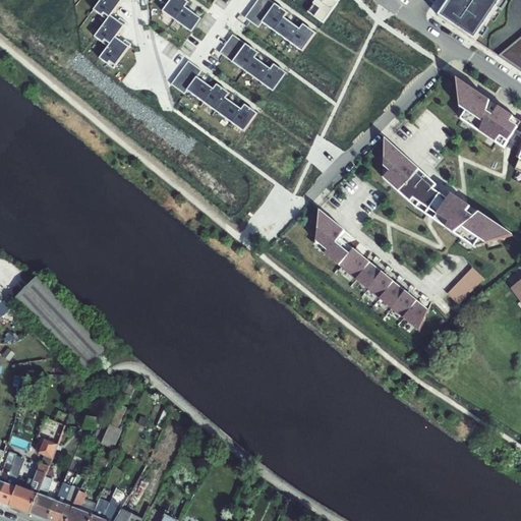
[(100,0),(94,9),(107,19),(110,15),(121,0),(100,0)]
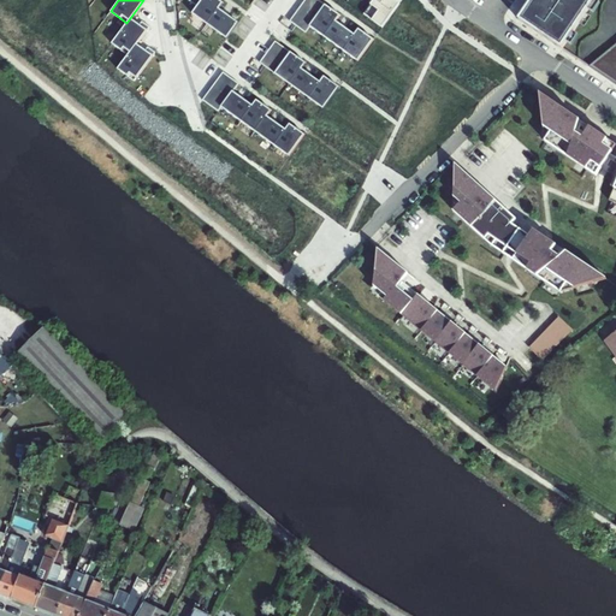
[(218,0),(201,0),(195,7),(191,13),(225,39),(237,22),(218,9),(221,3),(218,0)]
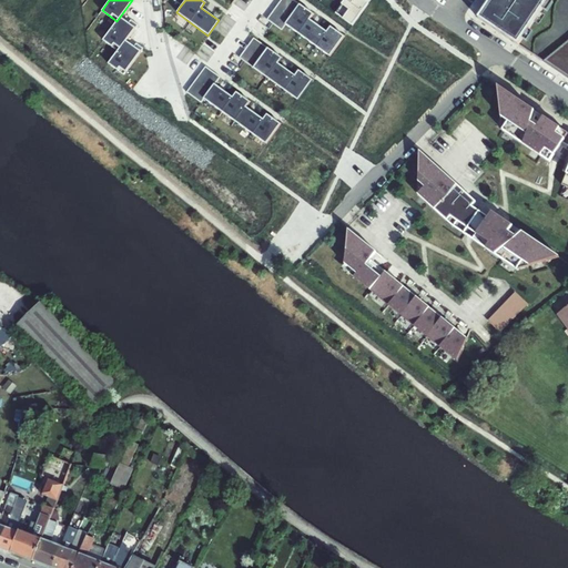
[(293,0),(280,0),(266,19),(281,30),(284,24),(298,4),(293,0)]
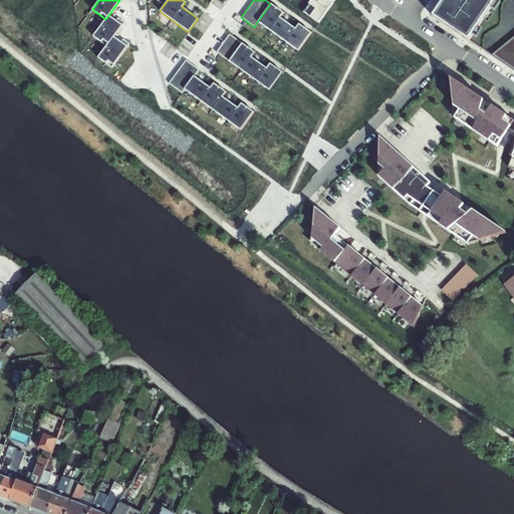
[(309,0),(310,0),(302,12),(318,23),(332,3),(328,0),(309,0)]
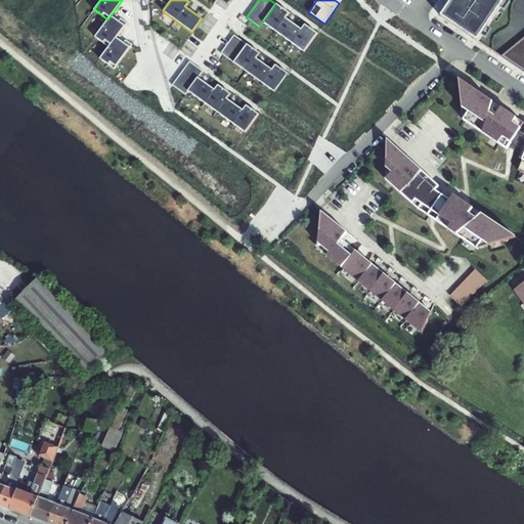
[(452,0),(442,16),(479,42),(479,40),(507,0),(452,0)]
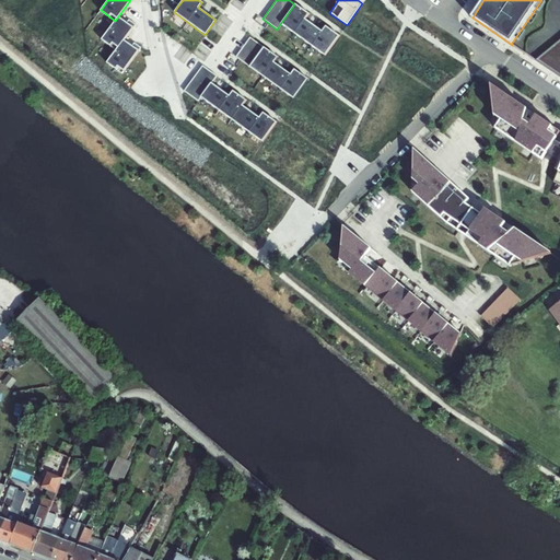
[(294,4),(280,24),(324,56),(338,36),(325,25),(321,31),(304,19),(308,13),(294,4)]
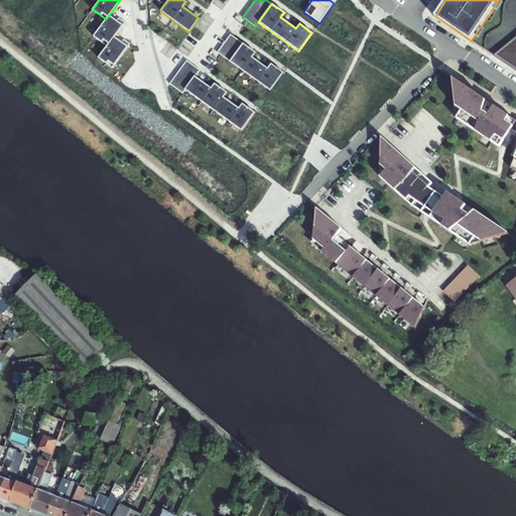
[(93,36),(107,45),(114,36),(124,22),(118,17),(116,20),(109,15),(106,19),(93,36)]
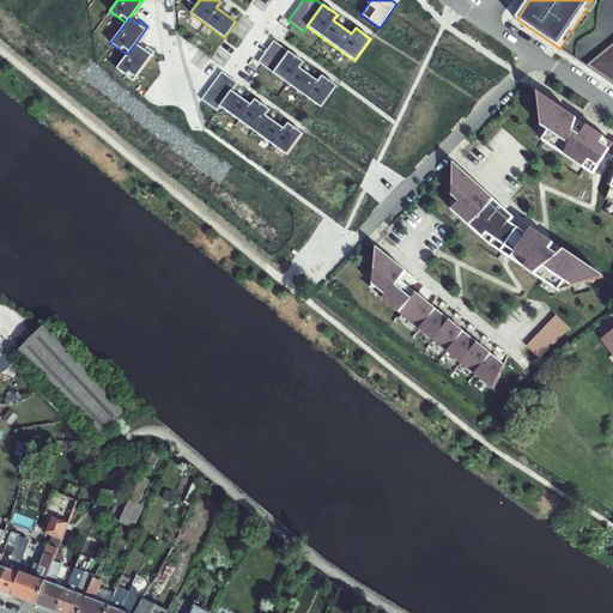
[(258,61),(273,73),(289,52),(273,40),(258,61)]
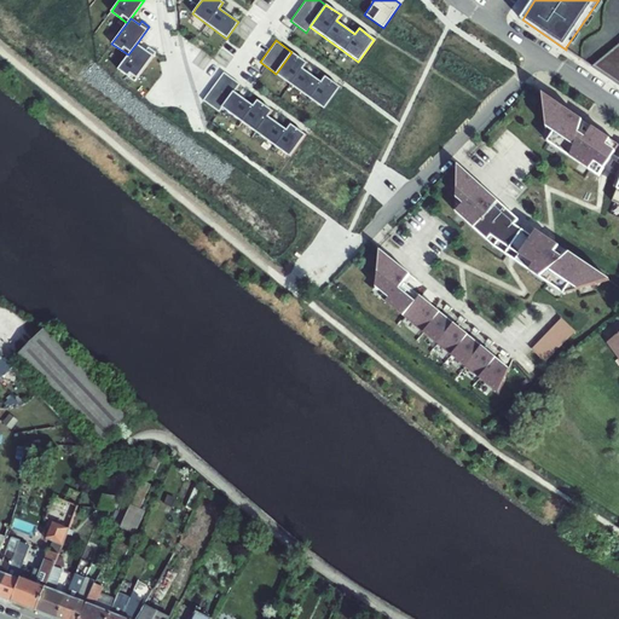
[(618,42),(593,65),(591,65),(618,84),(618,42)]
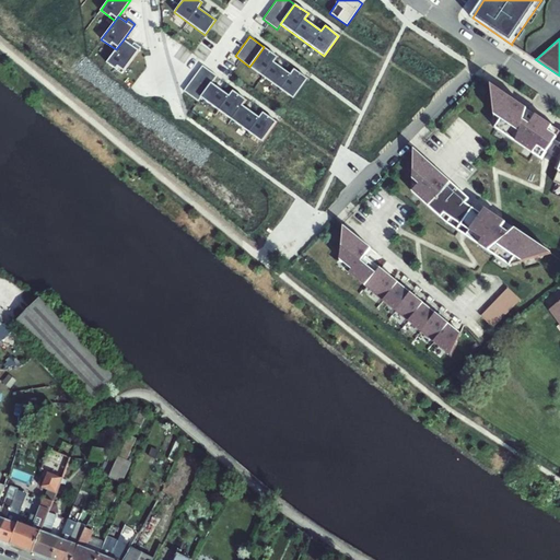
[(106,62),(121,73),(140,47),(133,42),(131,45),(124,39),(116,49),(106,62)]
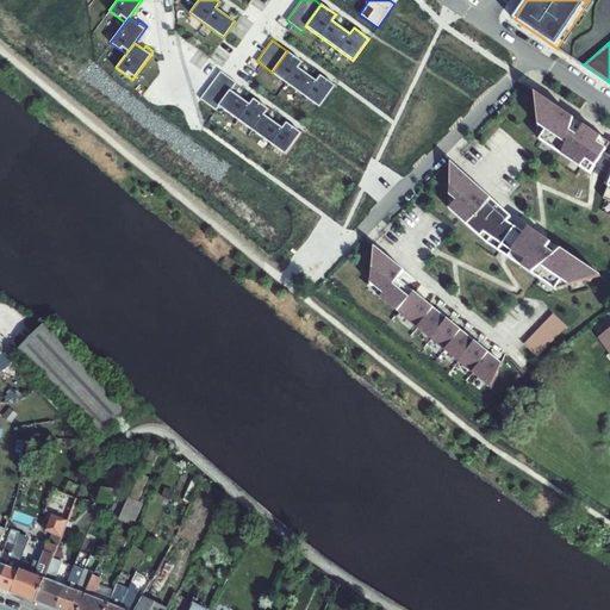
[(287,51),(272,73),(319,107),(335,86),(319,75),(316,81),(298,68),(302,62),(287,51)]
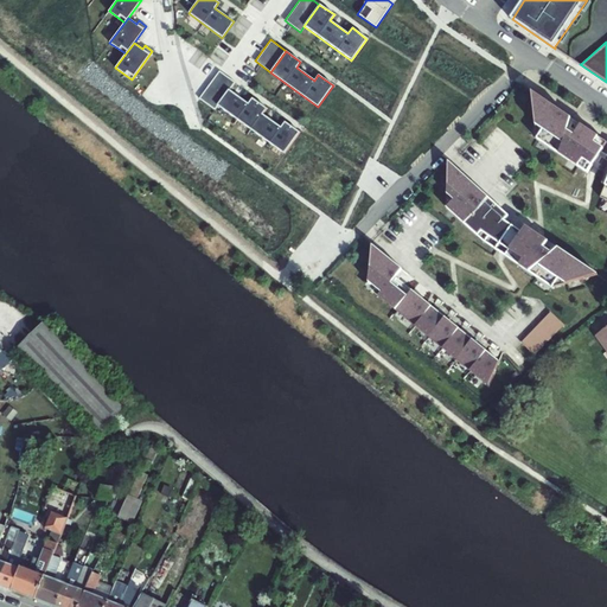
[(217,72),(197,100),(212,112),(216,107),(229,89),(232,84),(217,72)]
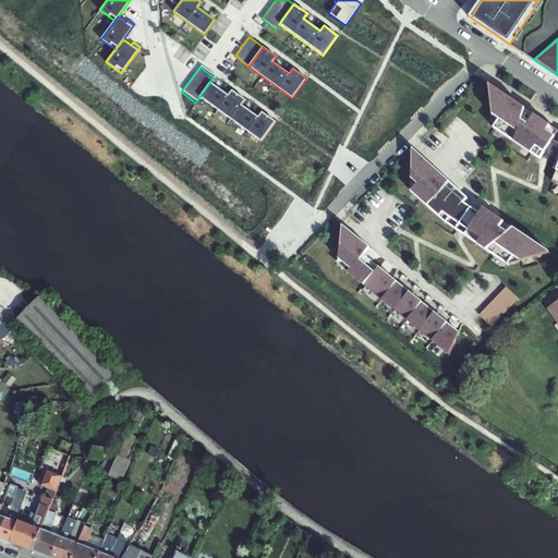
[(198,98),(261,141),(275,121),(262,111),(257,117),(241,105),(244,99),(231,89),(228,95),(210,82),(198,98)]
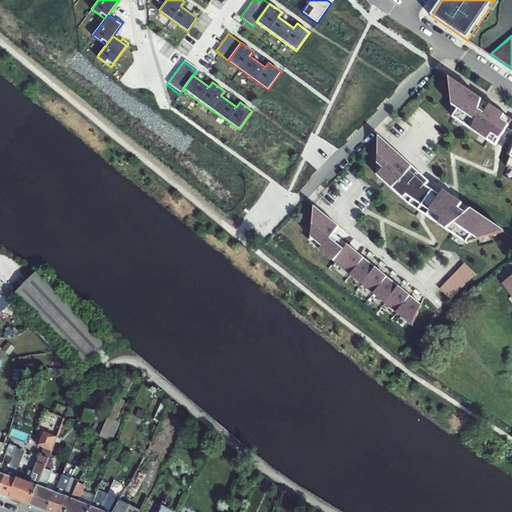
[(511,119),(449,77),(452,115),(495,144),(511,119)]
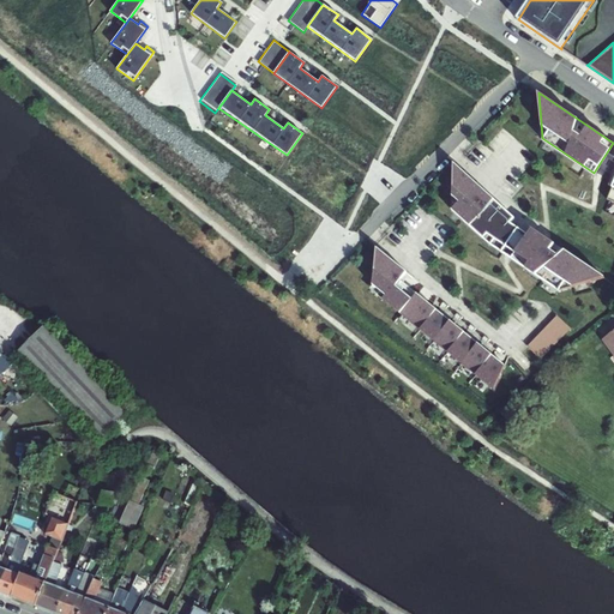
[(591,283),(597,274),(533,229),(528,236),(510,224),(516,220),(461,170),(453,179),(453,198),(459,204),(452,211),(491,246),(559,292),(566,283),(572,288),(591,283)]
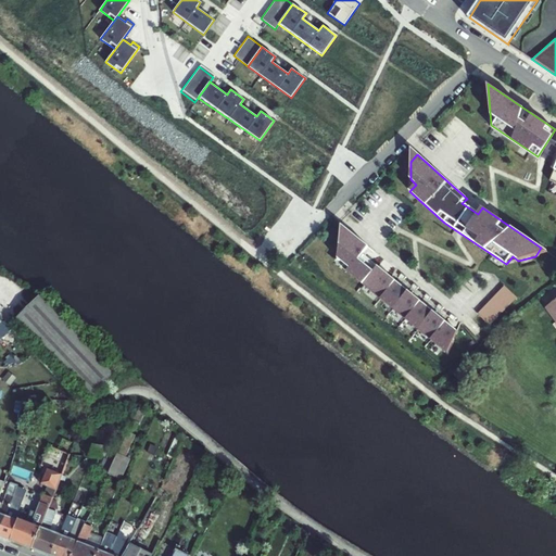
[(449,354),(457,331),(370,261),(366,265),(358,260),(368,247),(342,225),(338,258),(350,269),(348,273),(449,354)]
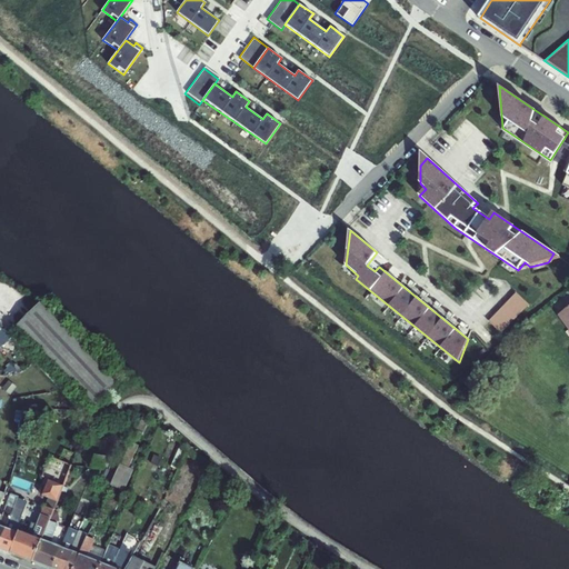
[(529,305),(516,292),(489,321),(501,333),(529,305)]
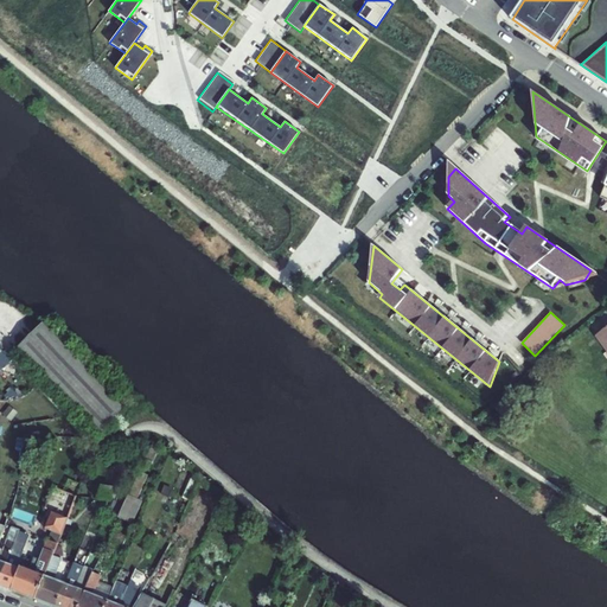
[(43,325),(18,347),(100,435),(126,410),(43,325)]
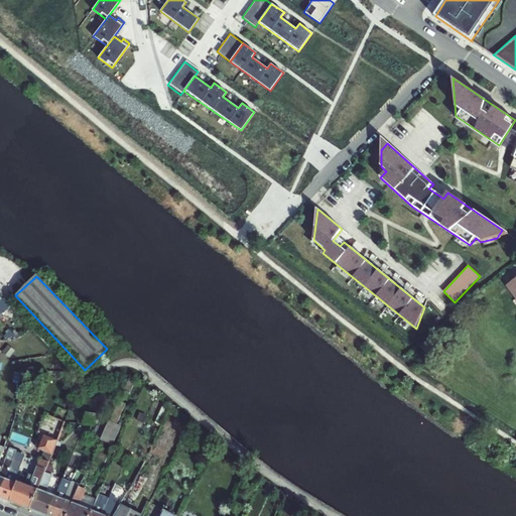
[(515,278),(507,285),(515,297),(515,278)]
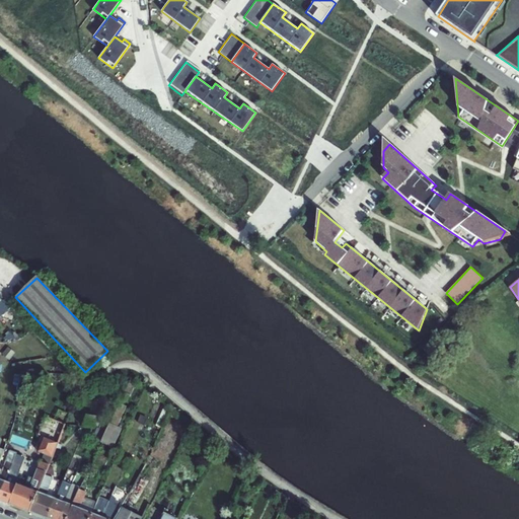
[(0,317),(10,309),(0,297),(0,317)]
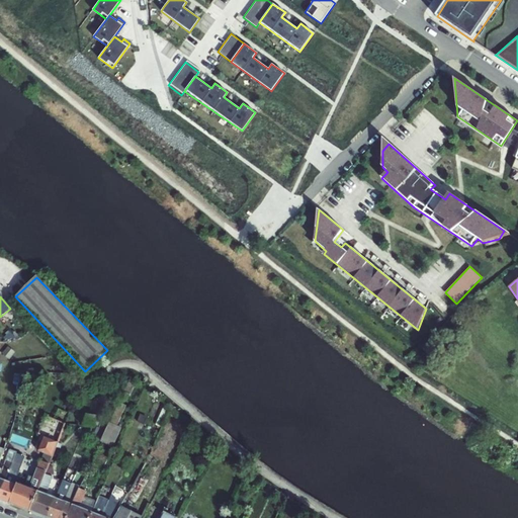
[(121,373),(119,379),(128,383),(131,377),(121,373)]
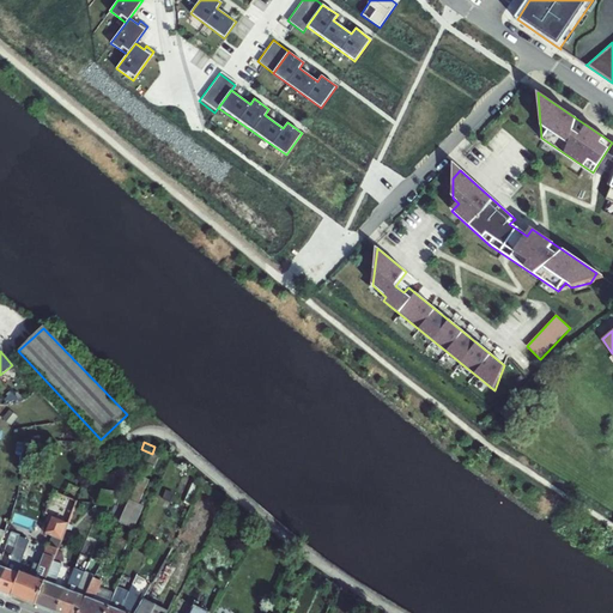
[(163,450),(155,447),(147,465),(155,468),(163,450)]
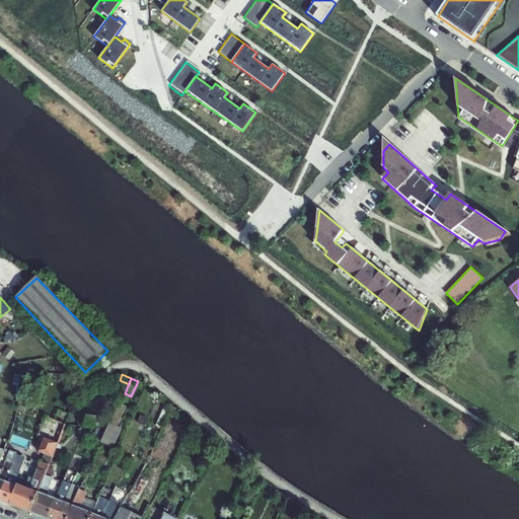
[(157,427),(162,429),(171,409),(166,405),(157,427)]
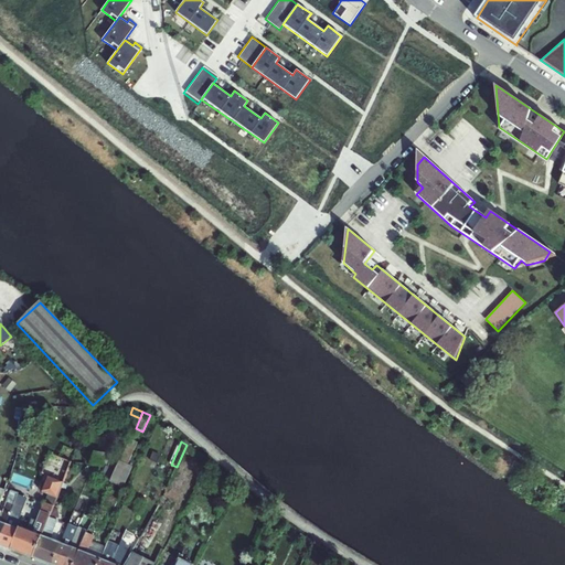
[(94,451),(93,464),(104,465),(105,454),(94,451)]
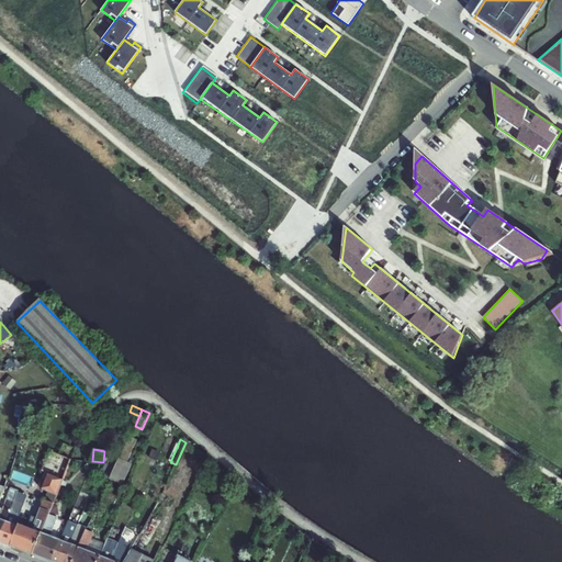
[(112,451),(107,463),(116,468),(120,460),(122,454),(112,450),(112,451)]
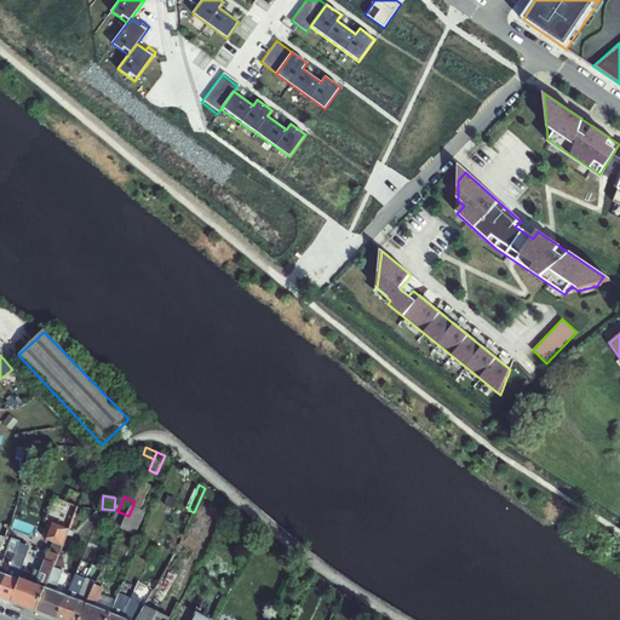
[(128,516),(124,526),(136,530),(144,514),(132,507),(128,516)]
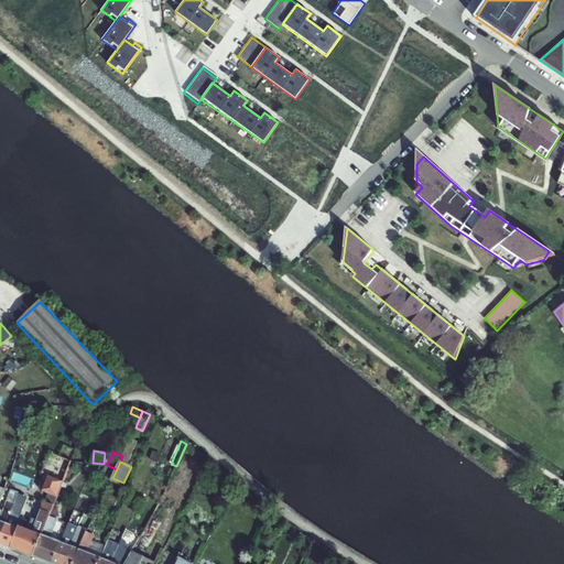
[(107,465),(101,477),(111,481),(112,478),(117,469),(107,465)]
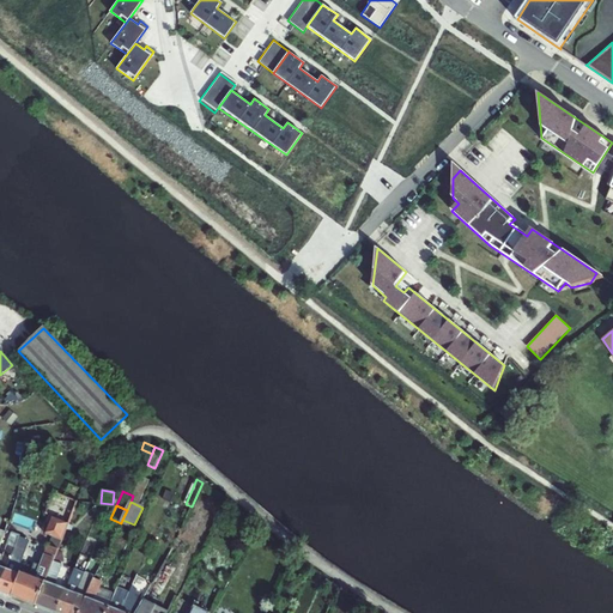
[(31,576),(22,572),(20,575),(12,598),(36,606),(54,560),(70,523),(54,516),(47,534),(53,536),(41,566),(35,564),(31,576)]
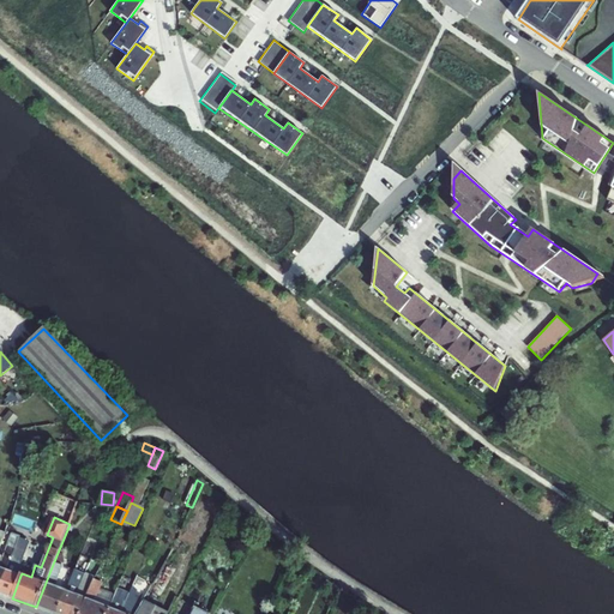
[(19,536),(12,534),(4,555),(0,554),(0,587),(14,548),(16,545),(19,536)]
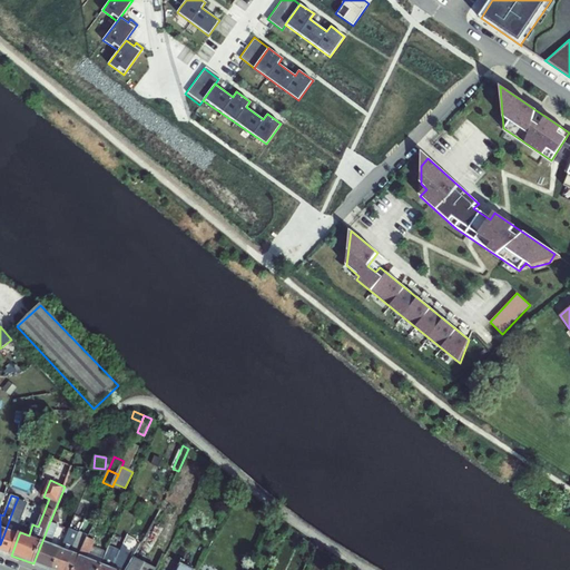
[(19,534),(13,532),(21,512),(13,509),(0,544),(0,550),(11,556),(19,534)]
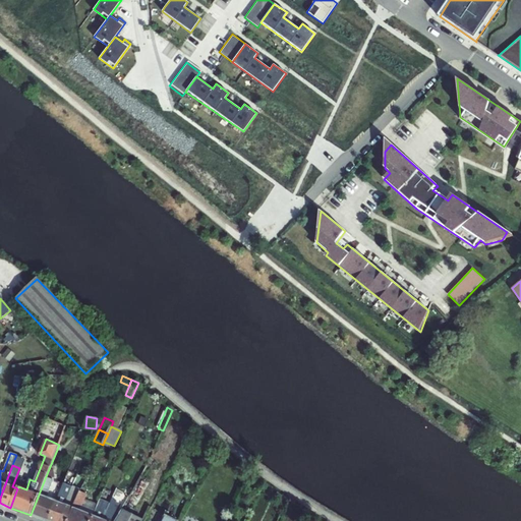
[(12,486),(17,488),(18,486),(24,469),(19,468),(12,486)]
